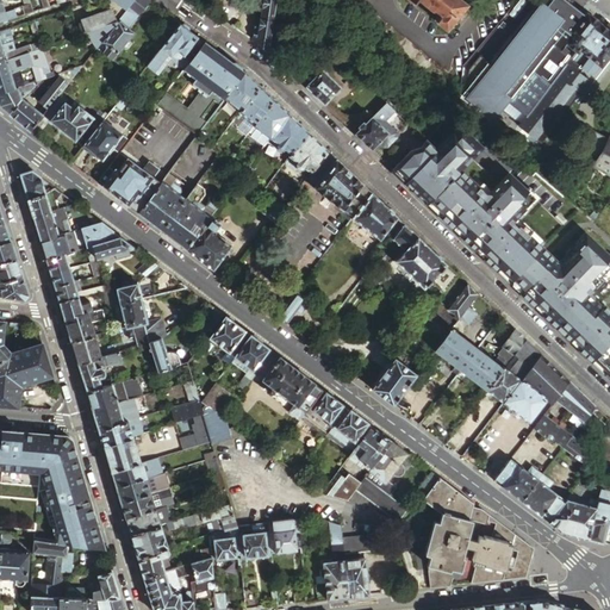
[(148,0),(132,0),(126,7),(117,19),(97,45),(111,57),(132,31),(128,26),(148,0)]
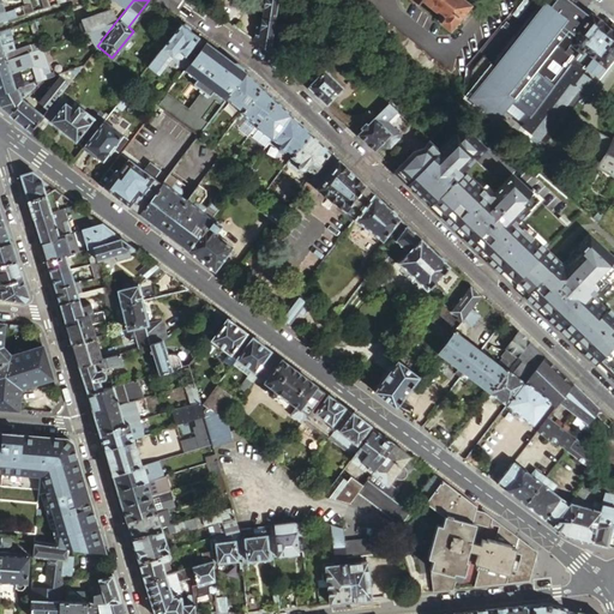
[(269,50),(276,0),(265,0),(263,17),(257,20),(253,40),(269,50)]
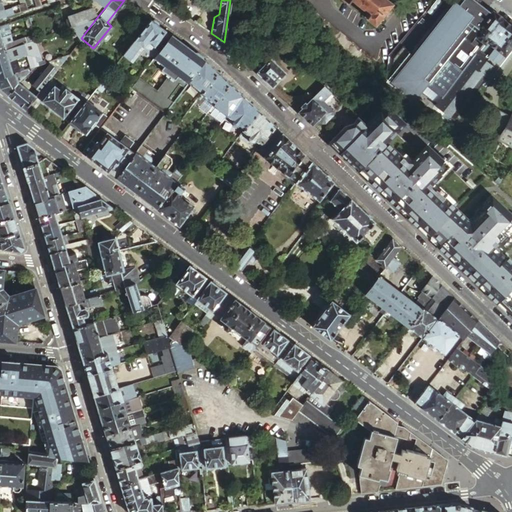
[(343,0),(346,2),(347,0),(350,0),(366,12),(363,16),(374,25),(377,21),(380,23),(383,20),(380,18),(391,3),(386,0),(343,0)]
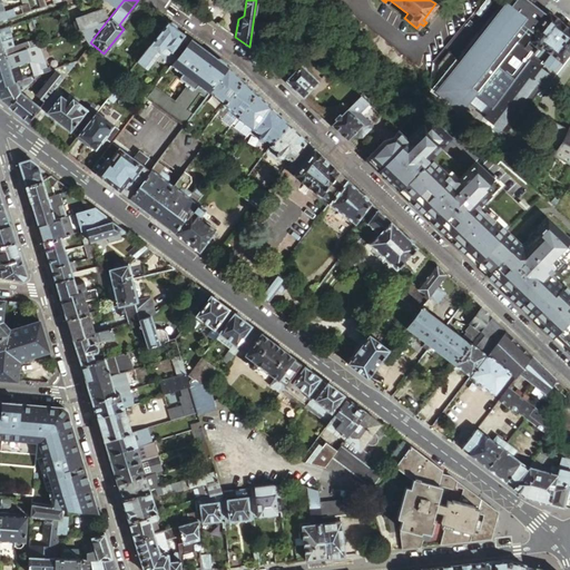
[(548,15),(528,0),(516,0),(510,7),(507,3),(449,76),(448,76),(436,91),(460,109),(471,95),(517,39),(518,40),(523,45),(522,45),(528,49),(531,45),(527,41),(529,38),(533,33),(538,28),(537,27),(548,15)]
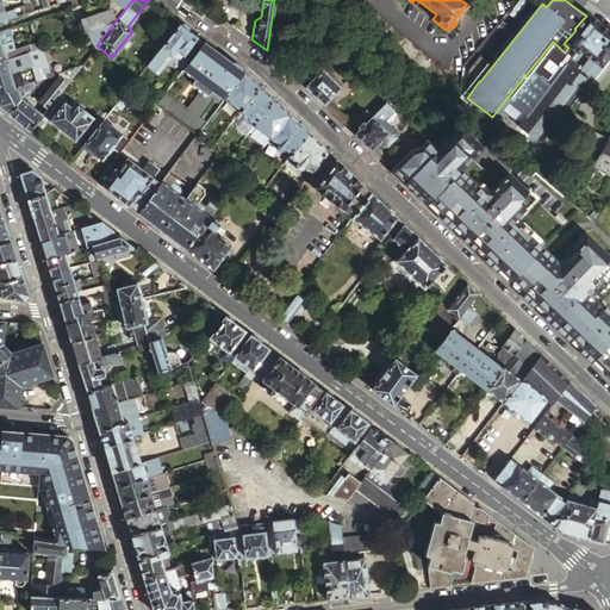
[(87,31),(117,19),(112,8),(104,11),(100,12),(98,7),(98,6),(92,8),(94,14),(82,18),(86,31),(87,31)]
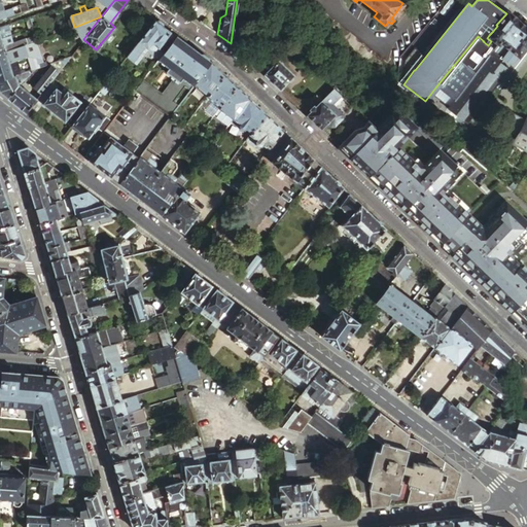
[(497,26),(493,31),(489,35),(497,42),(492,48),(506,61),(512,60),(516,55),(517,57),(526,44),(526,27),(526,26),(525,27),(516,20),(515,19),(516,18),(516,16),(512,12),(511,12),(510,13),(507,12),(506,13),(496,25),(497,26)]
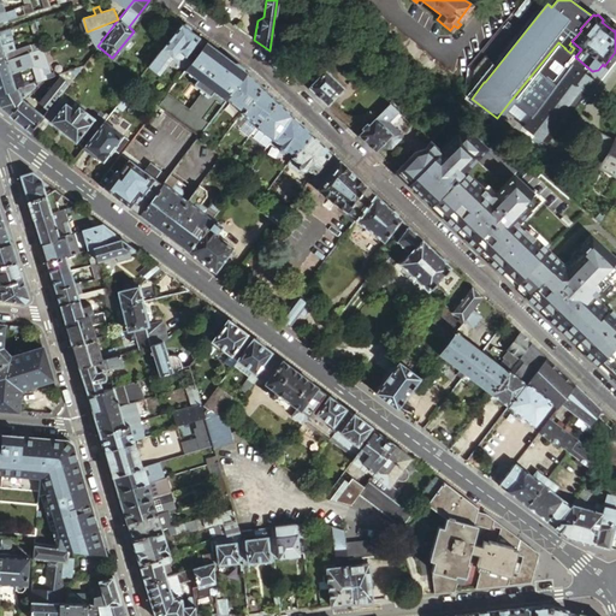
[(98,46),(118,19),(88,31),(98,46)]
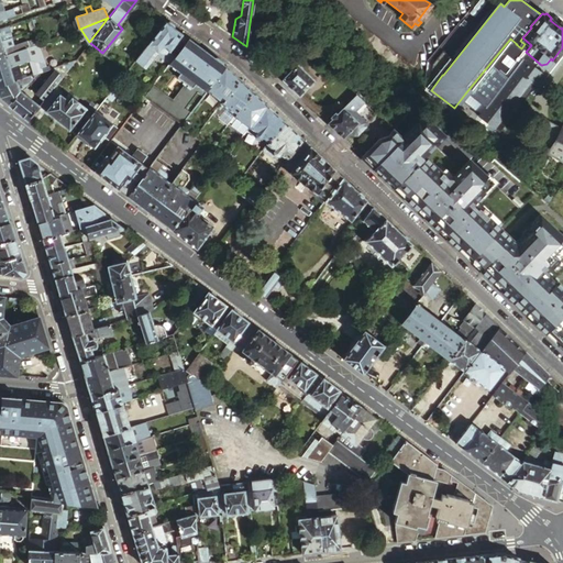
[(562,28),(562,26),(562,25),(562,24),(559,21),(558,20),(555,19),(554,19),(553,20),(551,21),(561,29),(562,28)]
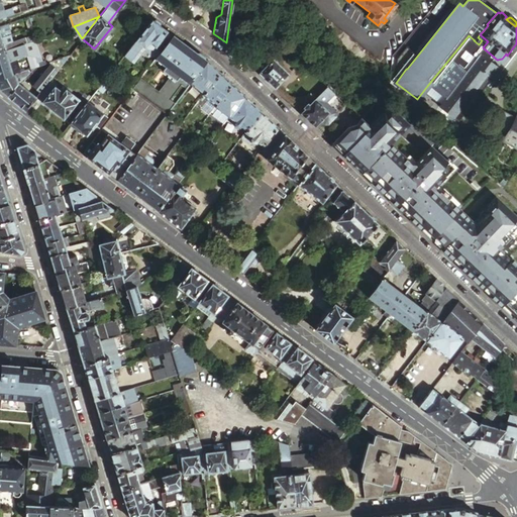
[(173,34),(152,19),(124,55),(130,60),(136,53),(138,55),(145,46),(149,41),(154,44),(161,49),(173,34)]
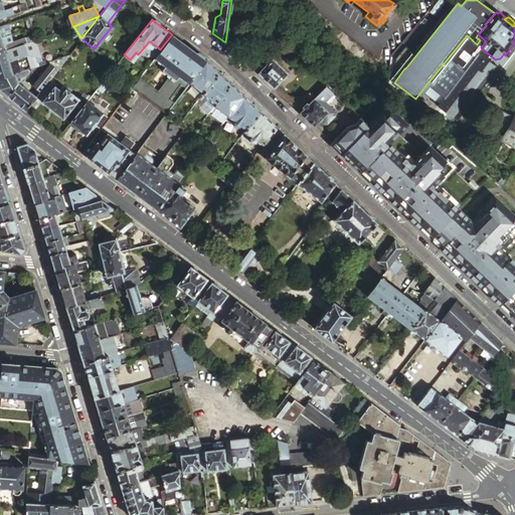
[(172,34),(160,49),(143,72),(132,88),(166,113),(189,82),(206,59),(172,34)]
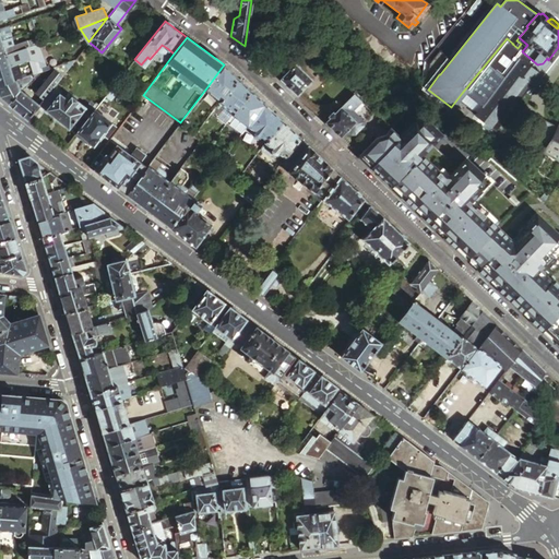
[(464,94),(474,102),(518,48),(512,44),(513,44),(508,39),(507,38),(462,93),(464,94)]
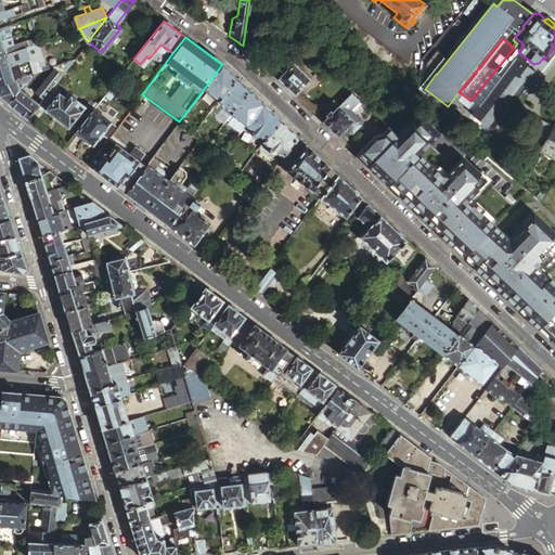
[(0,55),(12,52),(28,46),(26,40),(2,49),(0,42),(0,55)]
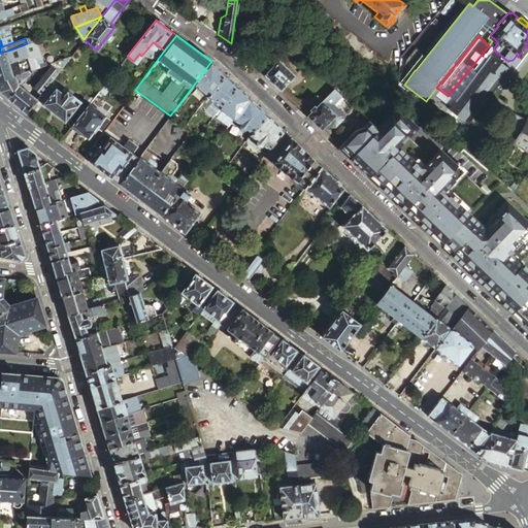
[(0,53),(0,66),(6,65),(14,61),(15,61),(11,50),(0,53)]
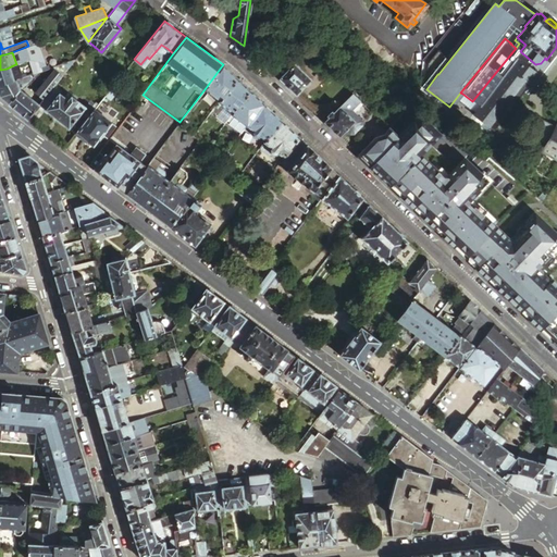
[(539,74),(516,58),(473,115),(490,127),(524,81),(531,85),(539,74)]
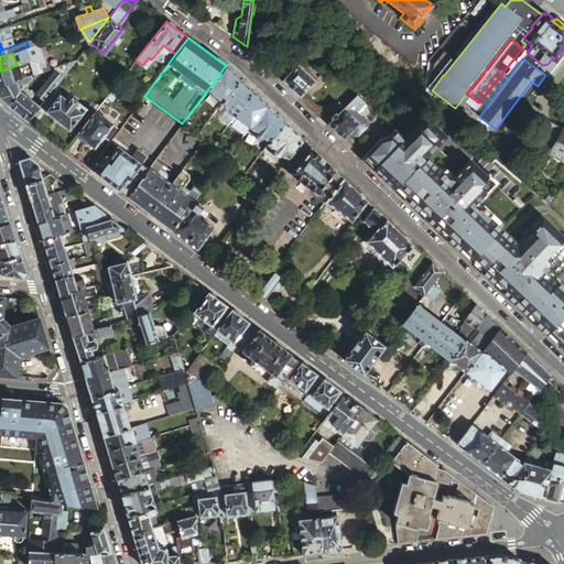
[(39,73),(42,72),(40,67),(39,62),(29,60),(33,74),(39,73)]
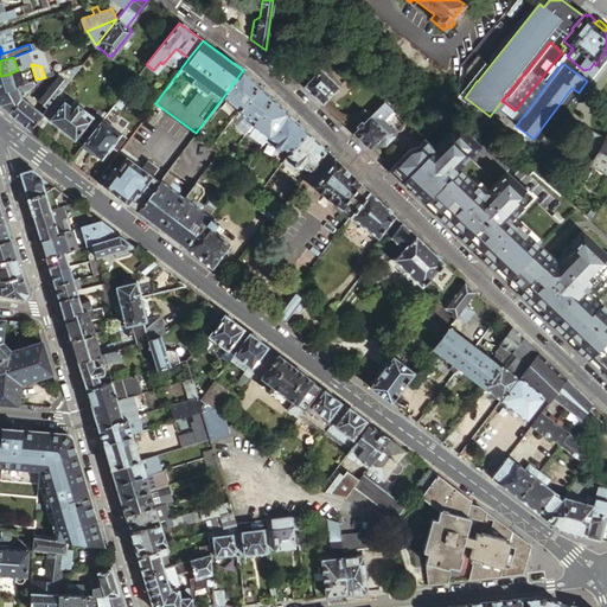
[(81,65),(66,70),(68,75),(64,78),(62,76),(58,77),(40,100),(49,106),(57,94),(81,65)]
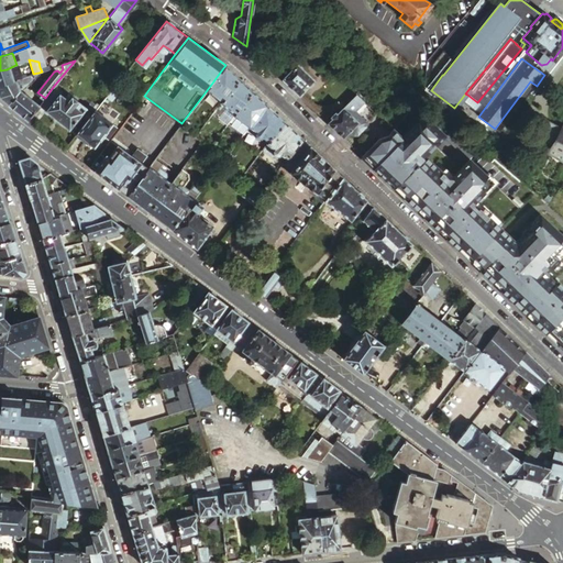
[(315,79),(297,62),(280,79),(298,96),(315,79)]
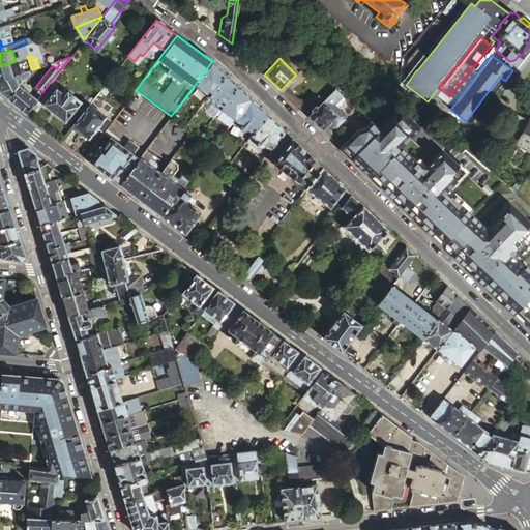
[(0,66),(0,80),(11,77),(10,75),(18,71),(15,61),(6,65),(0,66)]
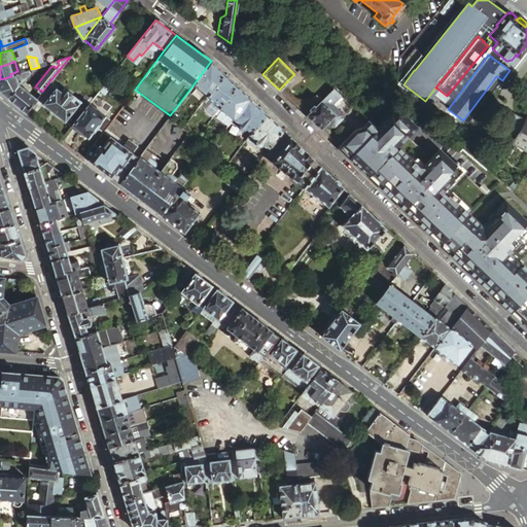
[(223,73),(211,61),(194,84),(207,95),(223,73)]
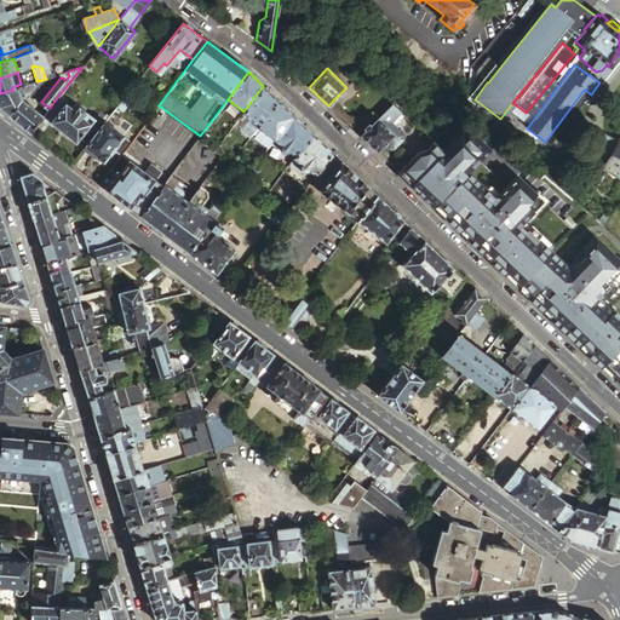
[(460,84),(454,79),(440,96),(449,104),(459,92),(460,84)]
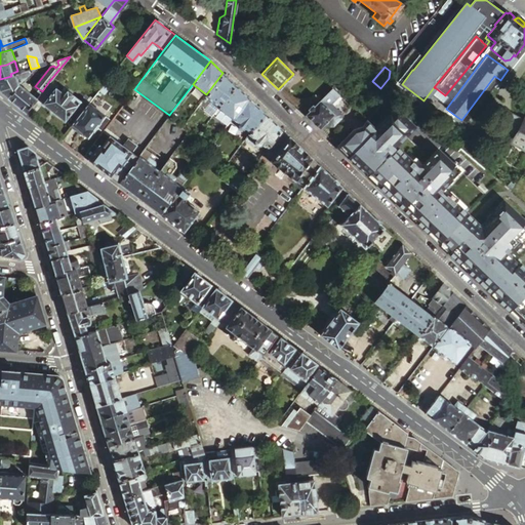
[(0,90),(7,96),(18,84),(36,68),(31,69),(11,76),(0,79),(0,90)]
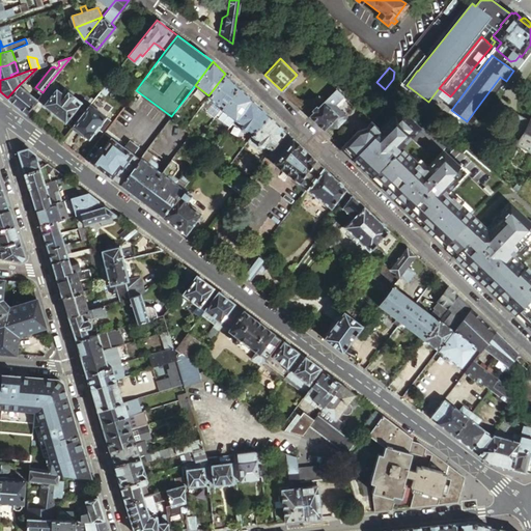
[(208,95),(204,102),(206,104),(211,100),(221,108),(238,85),(225,74),(208,95)]
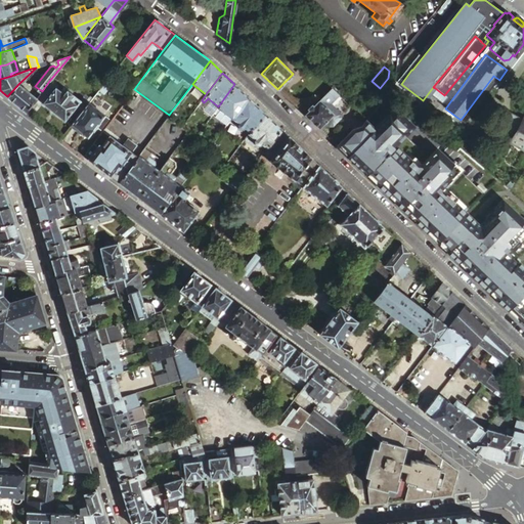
[(103,93),(111,84),(105,80),(98,89),(103,93)]
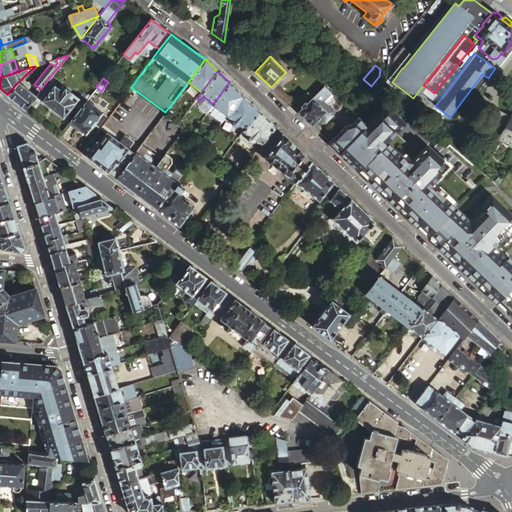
[(48,79),(41,89),(36,95),(69,122),(86,100),(89,96),(87,94),(85,97),(81,94),(78,98),(62,85),(59,88),(48,79)]
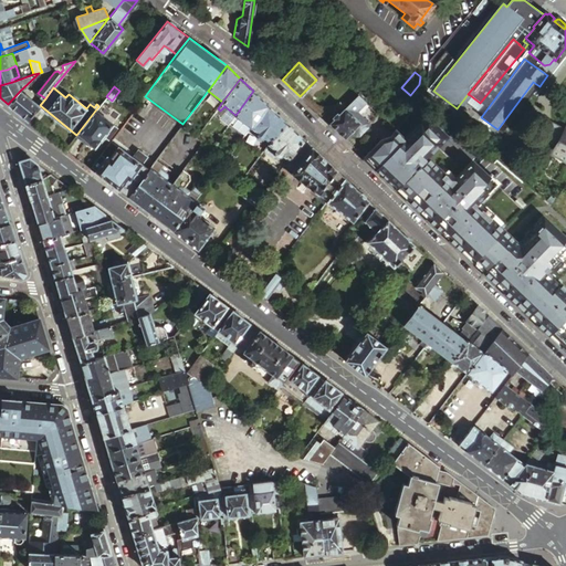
[(28,121),(40,105),(20,91),(8,104),(28,121)]
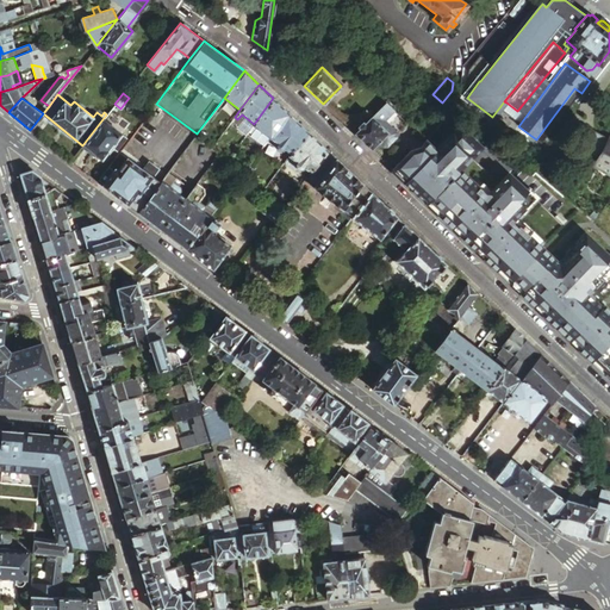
[(273,98),(254,124),(248,132),(250,135),(249,136),(262,145),(267,139),(287,112),(273,98)]
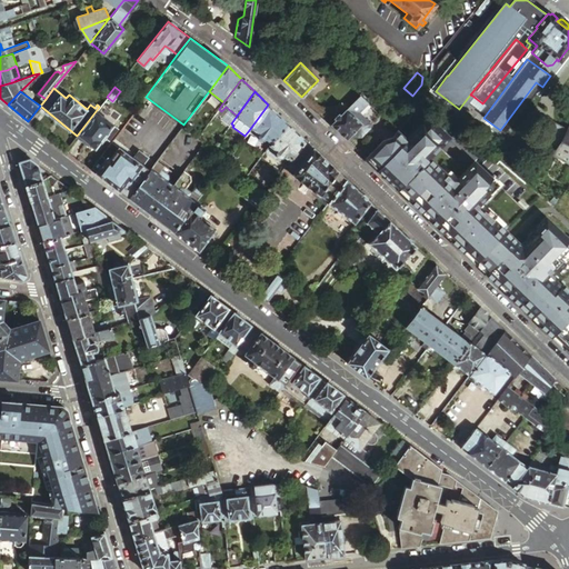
[(372,108),(359,95),(347,108),(339,115),(338,113),(333,118),(335,119),(330,125),(346,140),(352,133),(356,137),(361,137),(369,128),(369,122),(363,117),(372,108)]
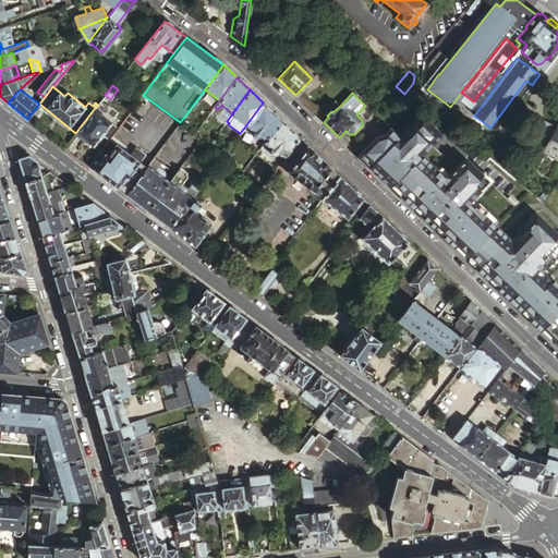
[(263,102),(244,128),(250,133),(249,134),(249,137),(251,140),(255,141),(256,140),(262,145),(281,120),(263,102)]
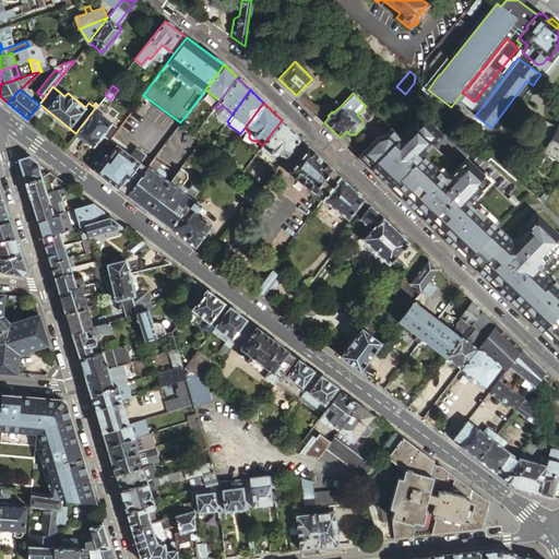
[(115,127),(94,109),(75,133),(86,142),(86,141),(93,145),(98,139),(99,139),(103,135),(106,139),(115,127)]
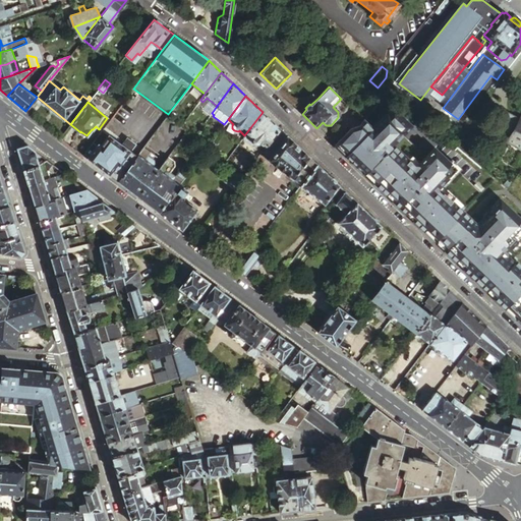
[(280,127),(263,112),(244,135),(243,137),(252,143),(253,141),(254,143),(258,143),(259,142),(266,147),(280,127)]
